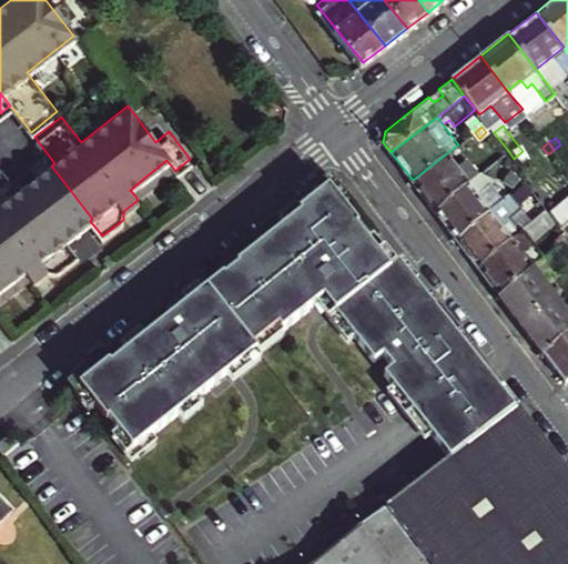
[(458,144),(413,180),(435,209),(480,173),(458,144)]
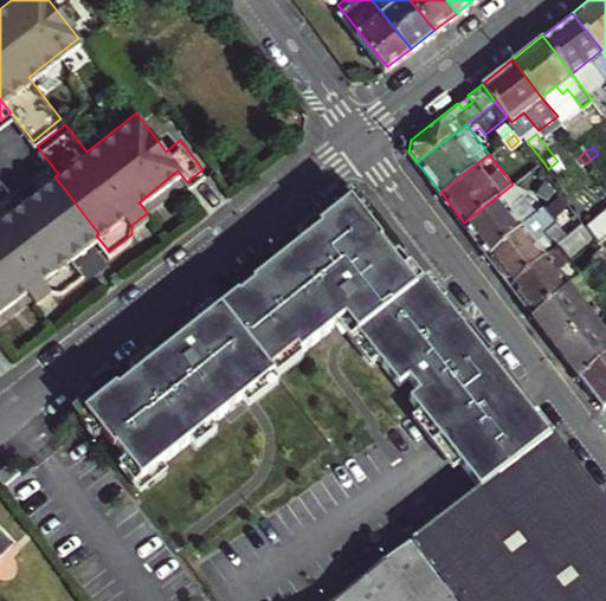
[(47,160),(10,189),(20,204),(24,200),(68,257),(70,256),(83,271),(109,251),(96,236),(98,233),(55,176),(58,174),(47,160)]
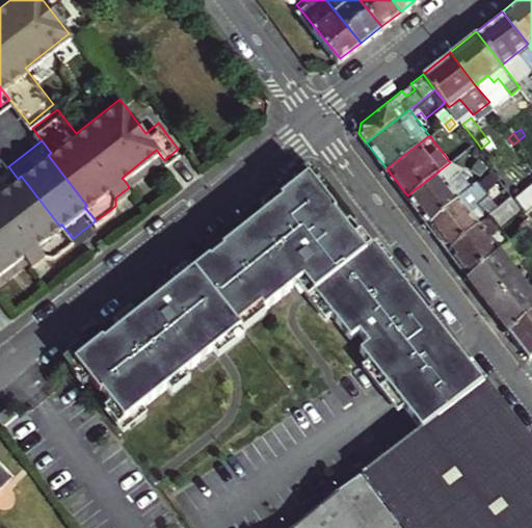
[(491,170),(472,146),(466,151),(484,176),(491,170)]
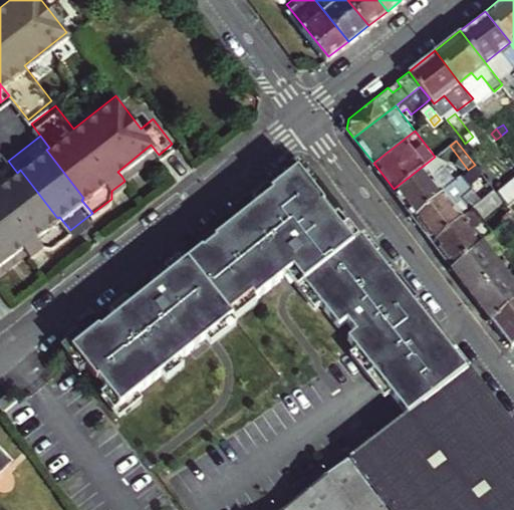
[(123,175),(155,150),(151,145),(117,172),(121,176),(123,175)]
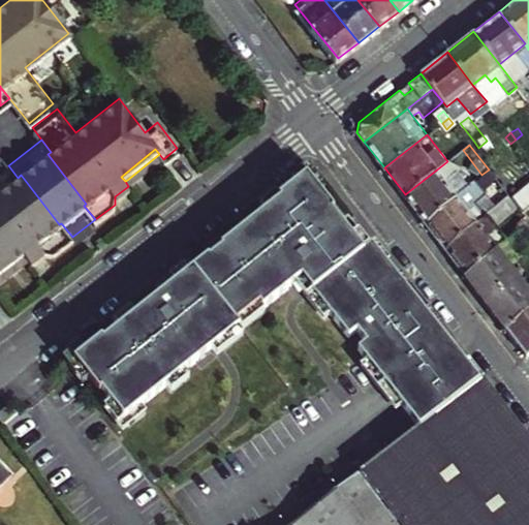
[(21,175),(18,178),(8,165),(0,155),(0,270),(24,251),(28,256),(31,261),(33,260),(45,251),(53,252),(72,237),(61,223),(59,224),(21,175)]
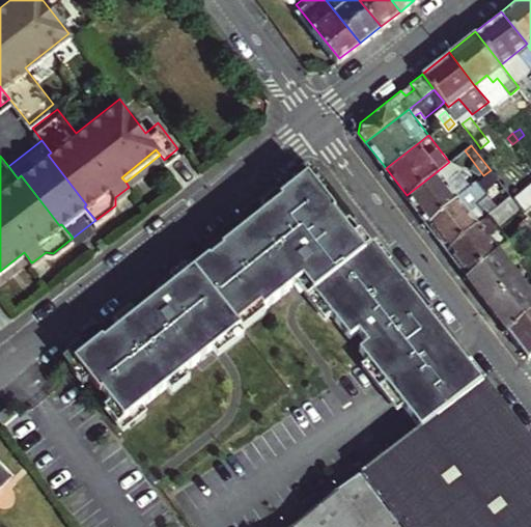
[(449,162),(407,195),(426,220),(471,185),(452,161),(449,162)]
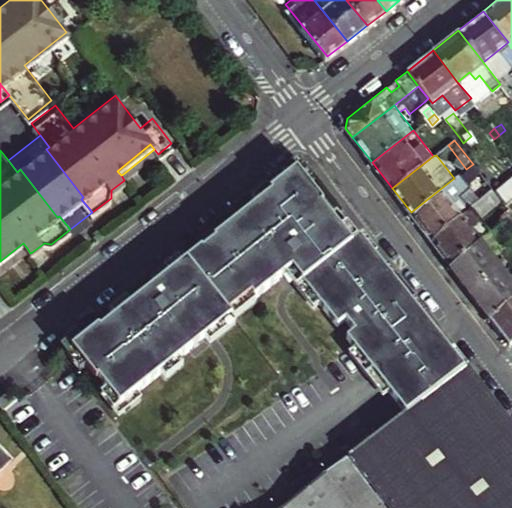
[(299,161),(184,253),(230,311),(294,263),(320,296),(377,250),(361,229),(354,234),(299,161)]
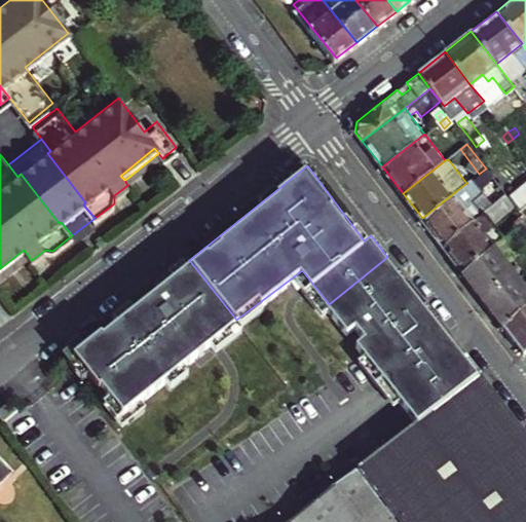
[(486,169),(479,174),(483,179),(490,174),(486,169)]
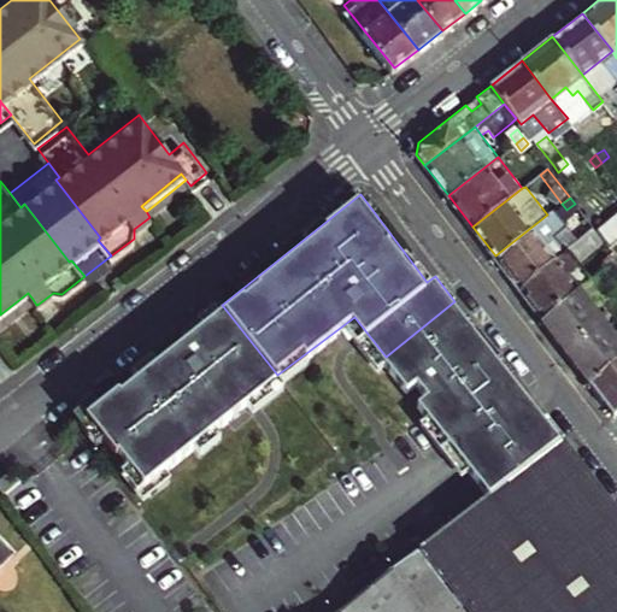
[(547,215),(495,256),(519,287),(573,247),(547,215)]
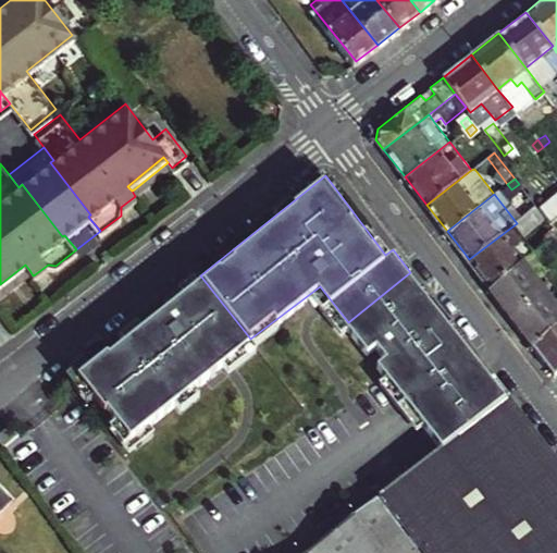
[(517,223),(469,259),(491,289),(537,253),(524,234),(545,219),(536,208),(517,223)]
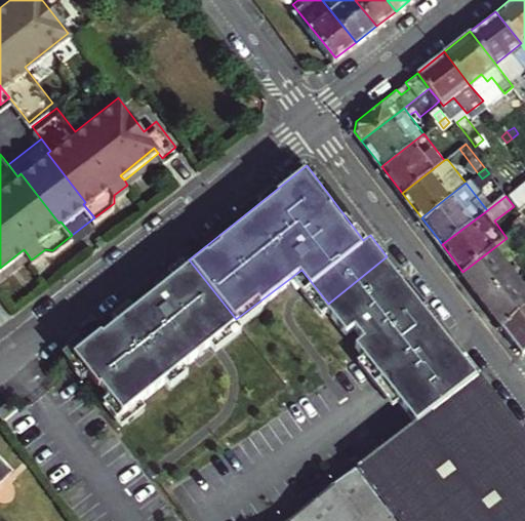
[(524,223),(524,221),(522,217),(515,223),(519,228),(524,223)]
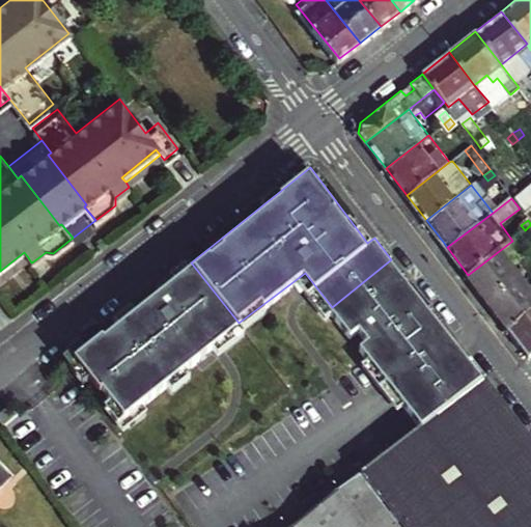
[(530,225),(525,230),(512,241),(468,275),(488,301),(521,276),(509,262),(530,245),(530,225)]
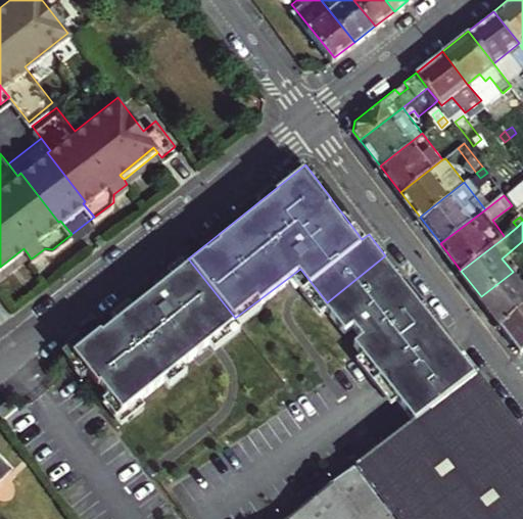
[(0,274),(28,253),(24,248),(0,267),(0,274)]
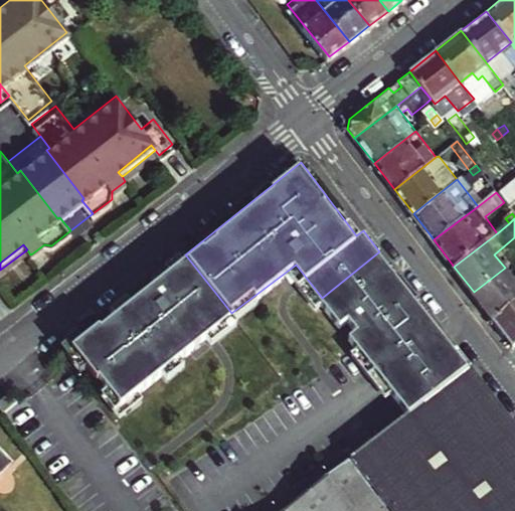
[(466,364),(379,251),(322,298),(407,410),(466,364)]
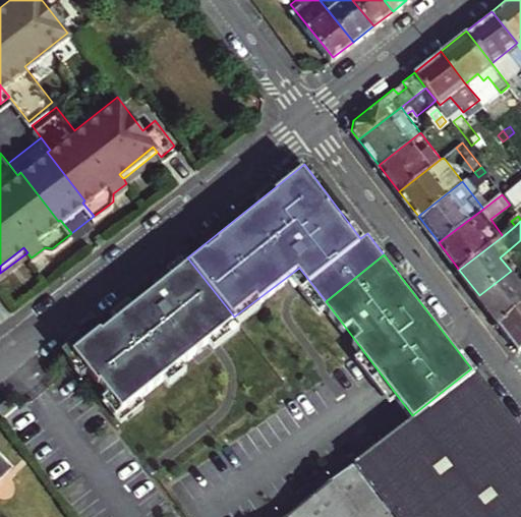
[(187,257),(74,342),(120,405),(234,317),(187,257)]
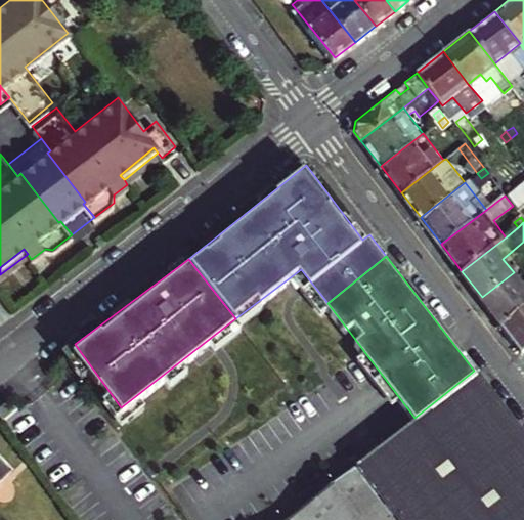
[(523,283),(523,284),(514,272),(482,297),(501,322),(523,304),(523,283)]
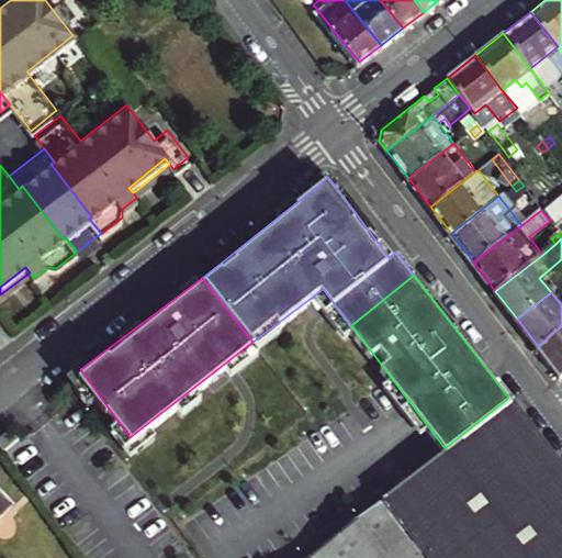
[(561,326),(538,346),(560,375),(561,372),(561,326)]
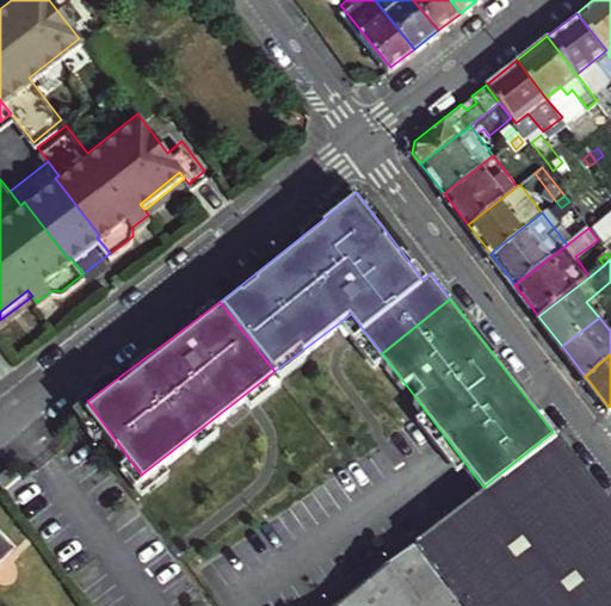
[(610,605),(610,507),(553,432),(483,487),(411,544),(405,549),(332,605),(610,605)]
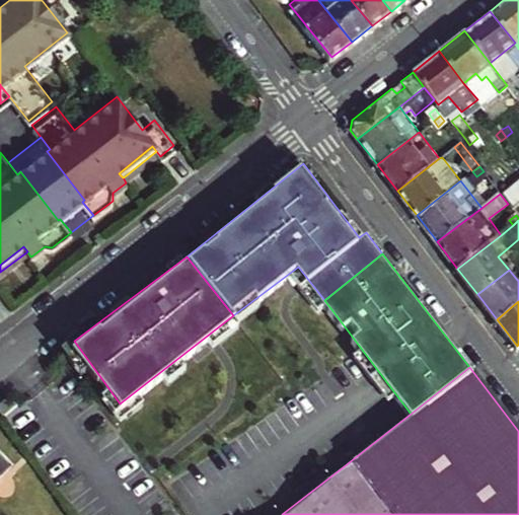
[(0,449),(0,473),(12,462),(0,449)]
